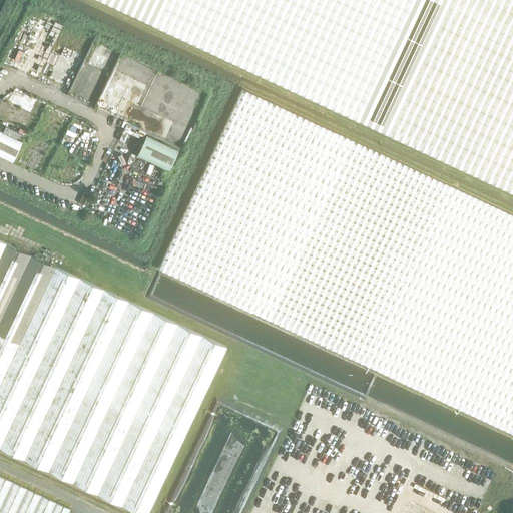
[(512,0),(450,0),(389,133),(512,191),(512,0)]
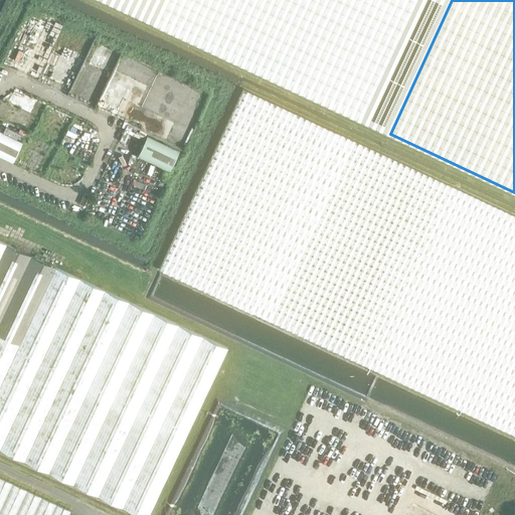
[(46,22),(26,12),(13,40),(33,49),(46,22)]
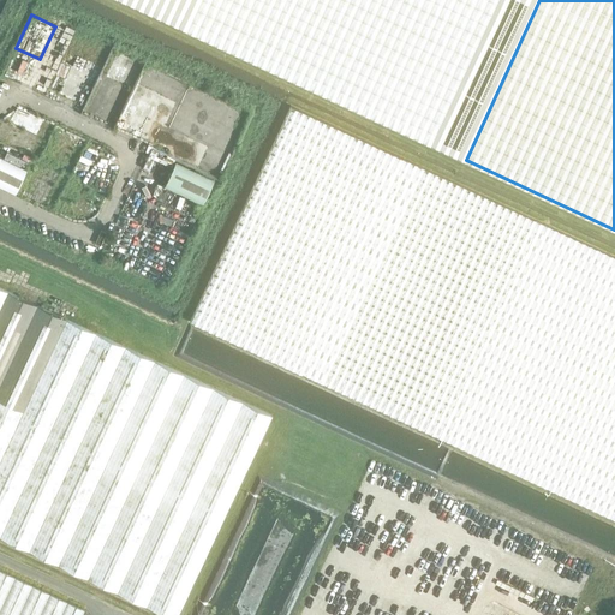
[(11,120),(37,132),(46,117),(19,103),(11,120)]
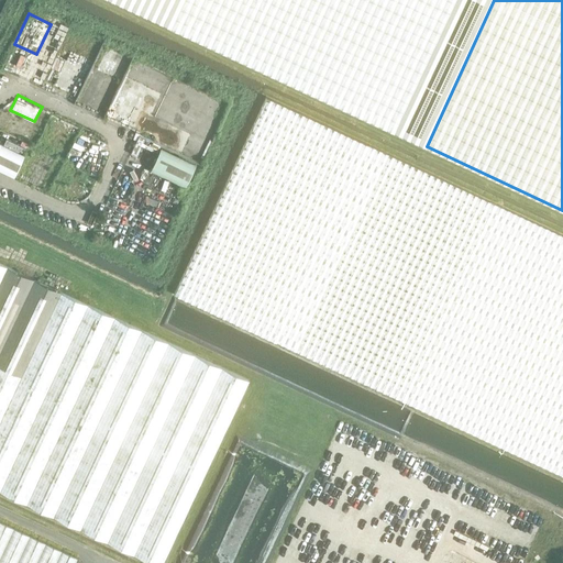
[(562,475),(562,234),(266,97),(174,294),(562,475)]
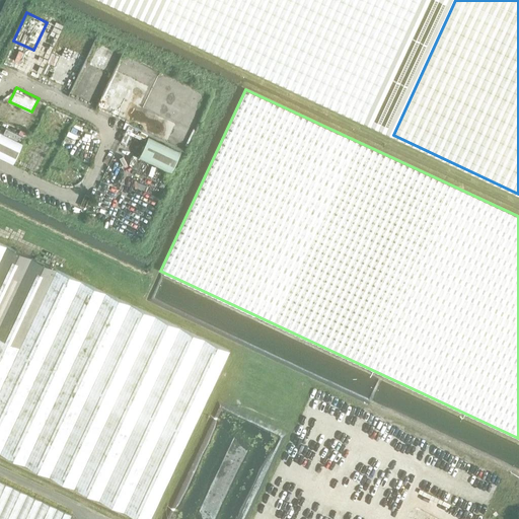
[(0,132),(0,156),(13,163),(22,143),(0,132)]
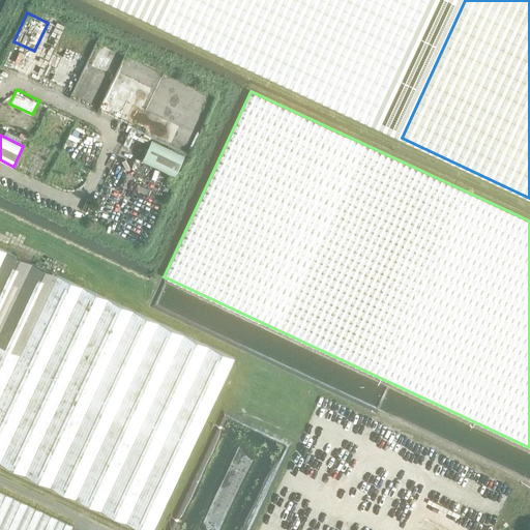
[(184,155),(151,139),(142,159),(140,158),(135,170),(140,173),(145,162),(175,175),(184,155)]
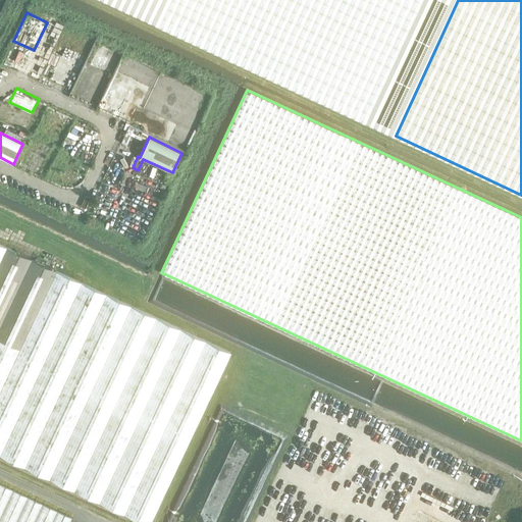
[(150,521),(230,352),(51,267),(54,260),(23,246),(19,253),(0,244),(0,455),(143,521),(150,521)]
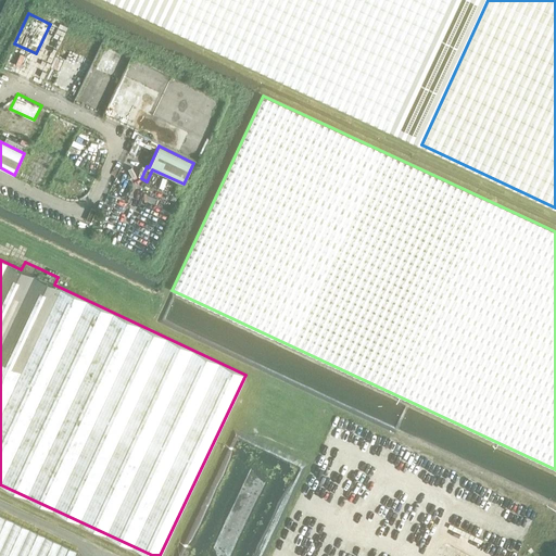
[(215,463),(211,503),(248,507),(247,512),(238,510),(238,507),(231,513),(228,513),(227,516),(239,518),(238,523),(237,533),(255,555),(264,555),(268,527),(265,527),(266,521),(274,515),(262,513),(282,496),(265,494),(267,474),(261,472),(267,467),(264,457),(273,454),(239,451),(238,466),(231,457),(235,470),(227,477),(215,463)]
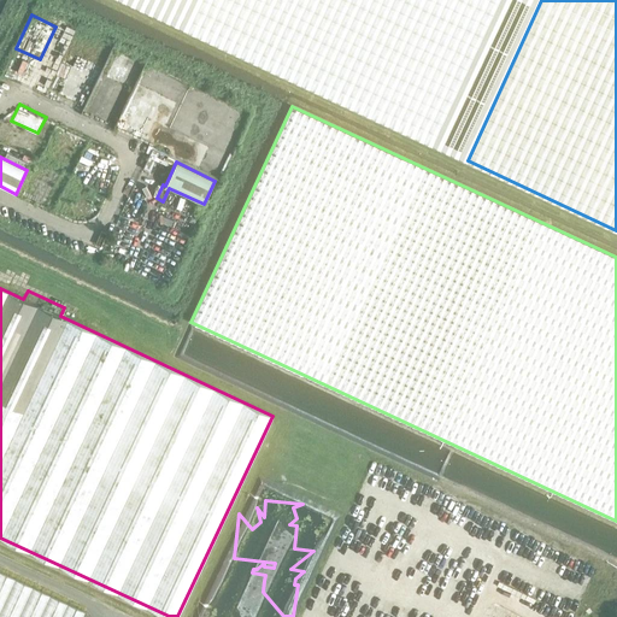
[(0,616),(81,616),(86,611),(0,570),(0,616)]
